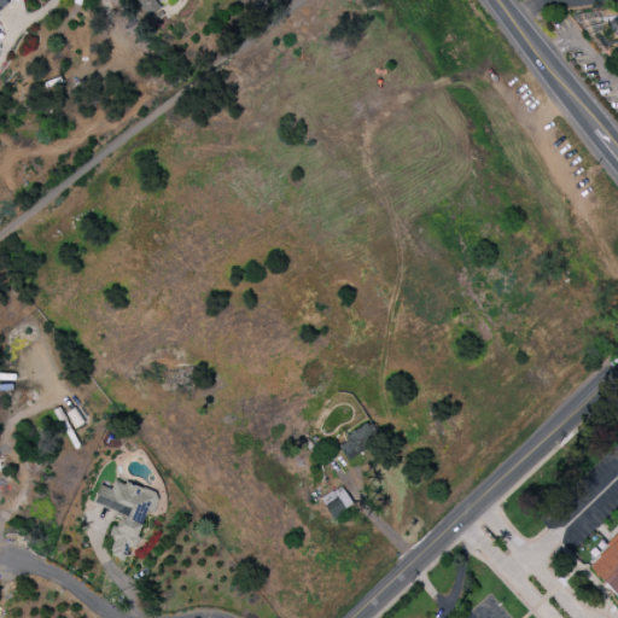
[(0,0),(0,11),(11,6),(7,0),(0,0)]
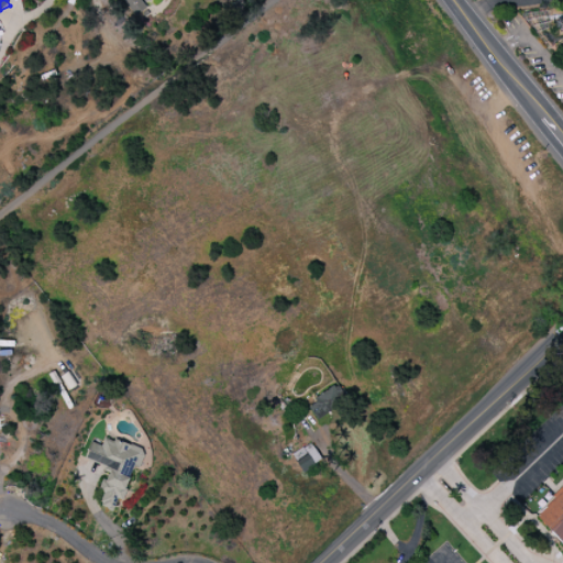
[(128,0),(131,0),(130,12),(140,13),(140,0),(128,0)]
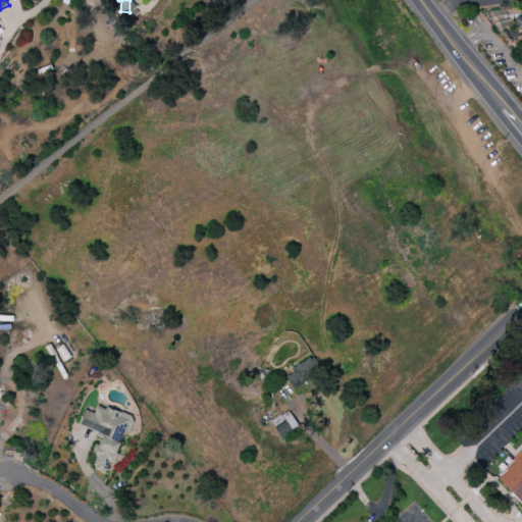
[(294,388),(321,371),(313,357),(285,374),(294,388)]
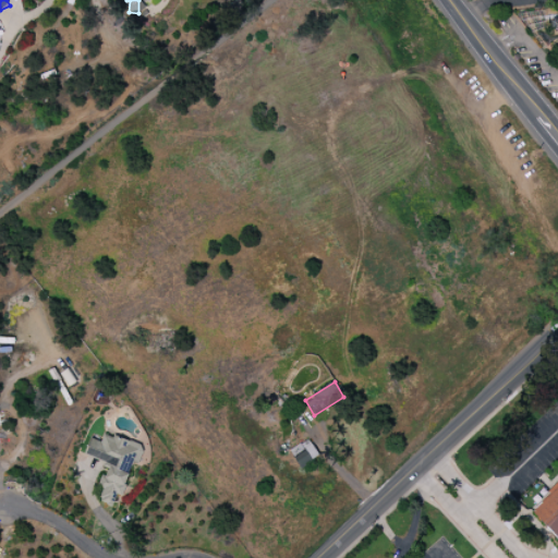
[(84,455),(108,463),(99,487),(104,488),(99,500),(112,506),(117,495),(121,496),(133,463),(137,464),(144,447),(105,433),(100,441),(91,438),(84,455)]
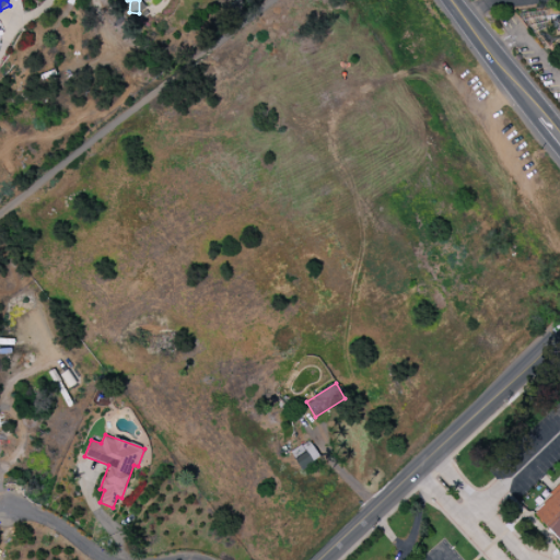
[(559,559),(559,487),(532,513),(559,544),(559,559)]
